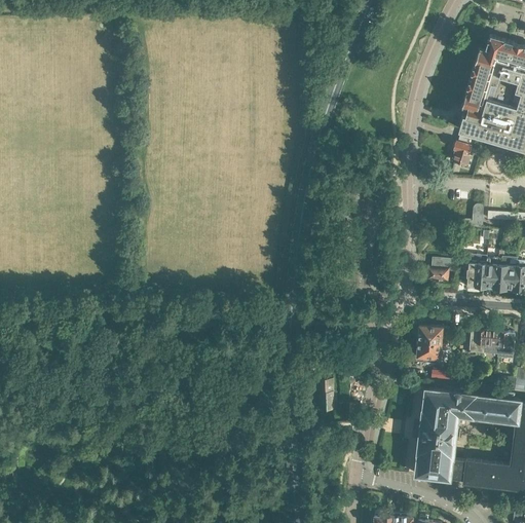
[(458,131),(461,131),(475,135),(479,137),(478,141),(499,147),(500,143),(524,149),(524,47),(489,37),(485,51),(478,49),(461,107),(466,109),(465,115),(462,115),(458,131)]
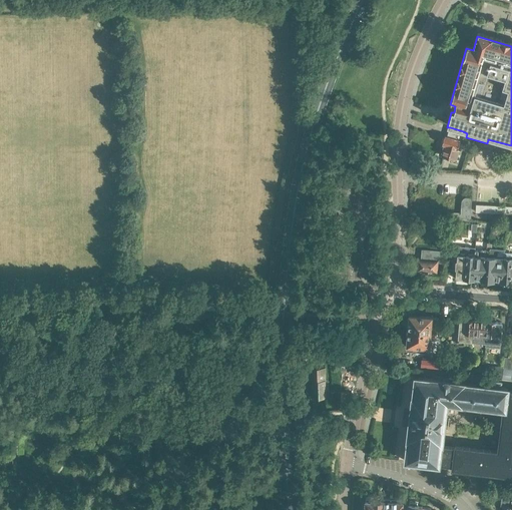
[(462,137),(463,131),(450,127),(446,139),(444,138),(441,147),(443,147),(440,158),(455,162),(459,151),(457,151),(459,143),(460,143),(462,137)]
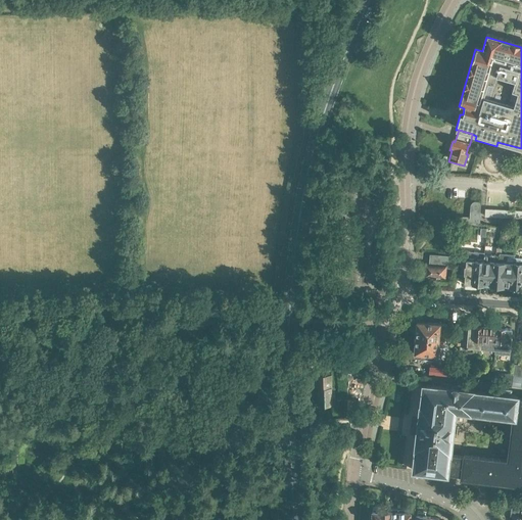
[(461,220),(461,227),(478,228),(479,222),(478,222),(479,207),(478,206),(477,205),(475,204),(474,204),(472,205),(471,206),(470,207),(470,221),(461,220)]
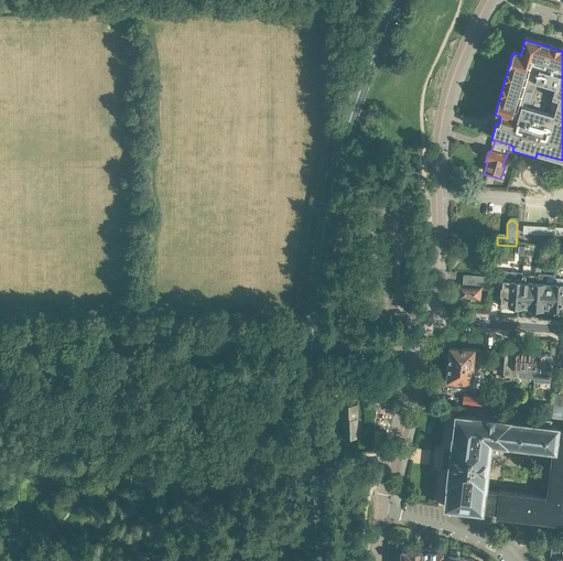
[(562,230),(522,229),(522,236),(562,238),(562,230)]
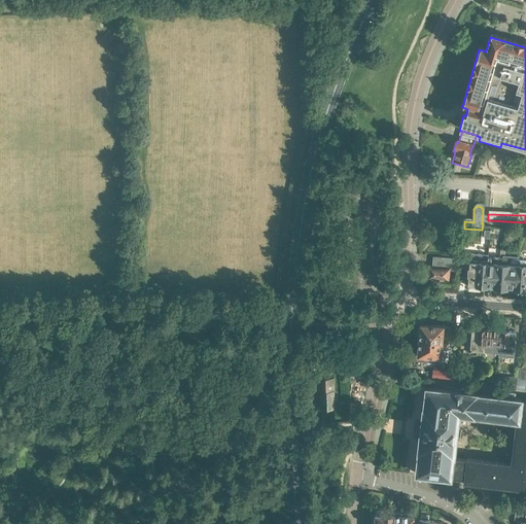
[(476,290),(477,288),(486,289),(488,260),(479,259),(479,260),(478,260),(478,257),(470,256),(470,260),(470,265),(469,265),(468,271),(467,271),(467,279),(468,279),(467,286),(468,286),(468,290),(476,290)]
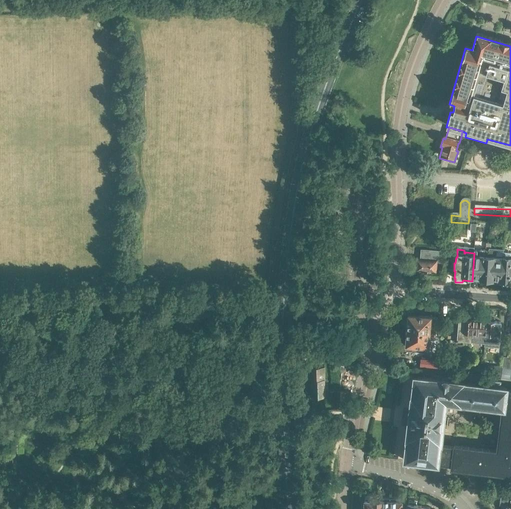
[(500,283),(502,255),(503,253),(488,252),(488,254),(486,282),(487,282),(490,282),(490,283),(491,283),(491,285),(500,285),(500,283)]
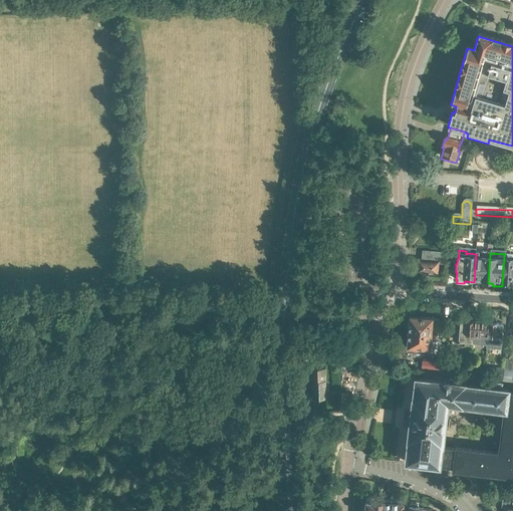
[(436,275),(437,276),(437,277),(438,276),(438,275),(437,274),(438,265),(442,265),(443,256),(423,254),(422,262),(419,262),(418,261),(417,261),(417,262),(418,263),(417,273),(416,273),(416,274),(416,275),(417,275),(418,274),(422,274),(422,276),(425,276),(429,277),(429,276),(432,277),(432,275),(436,275)]
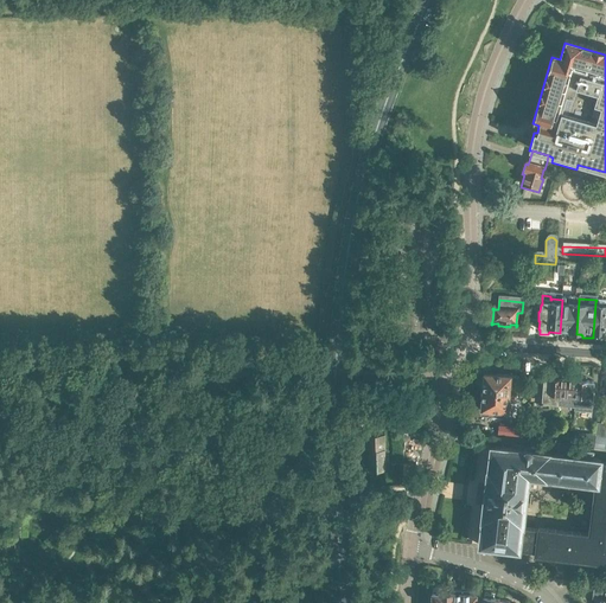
[(576,334),(579,301),(562,300),(560,333),(559,335),(569,337),(569,334),(571,334),(575,334),(576,334)]
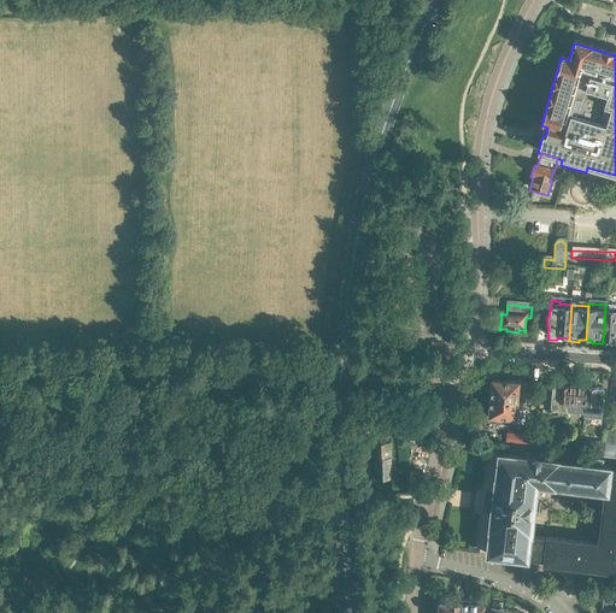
[(615,307),(605,307),(603,341),(614,342),(614,345),(615,345),(615,307)]
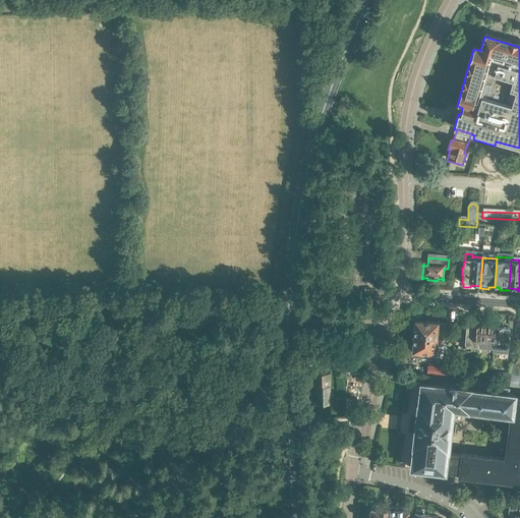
[(413,338),(413,339),(437,341),(443,341),(444,327),(438,326),(439,325),(414,323),(414,331),(412,332),(412,337),(413,338)]
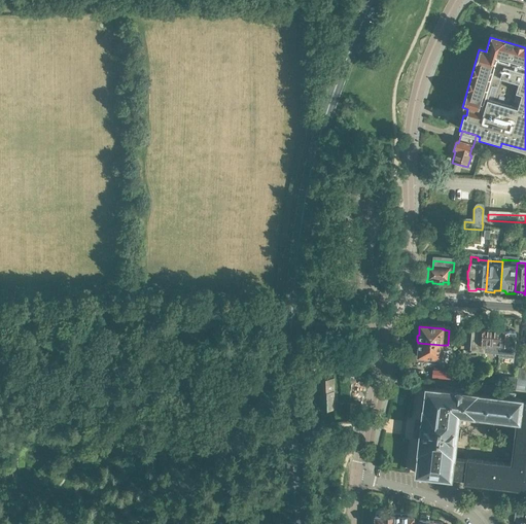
[(478,353),(485,353),(486,332),(486,328),(479,328),(479,332),(471,330),(470,352),(470,355),(477,356),(478,353)]
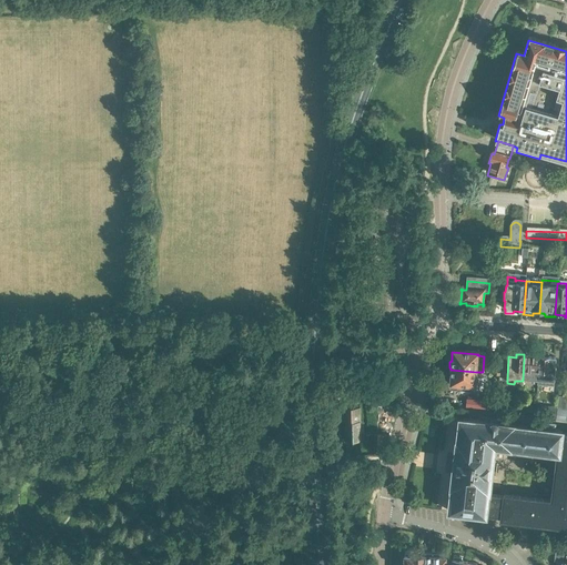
[(542,359),(539,359),(538,377),(537,382),(547,383),(546,387),(553,387),(553,383),(554,383),(555,360),(548,360),(548,356),(542,356),(542,359)]
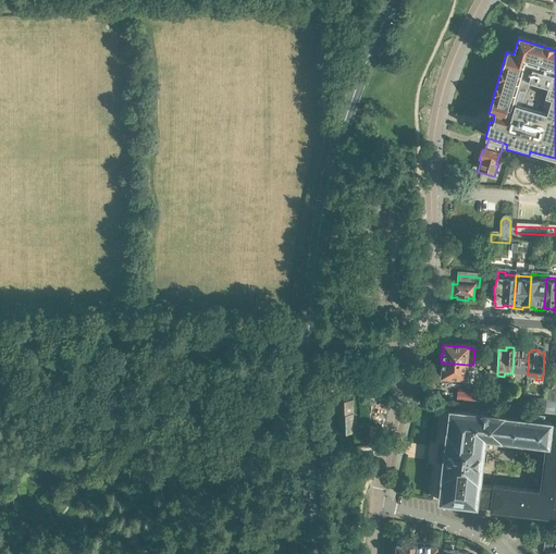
[(513,373),(527,374),(528,370),(529,352),(514,351),(513,373)]
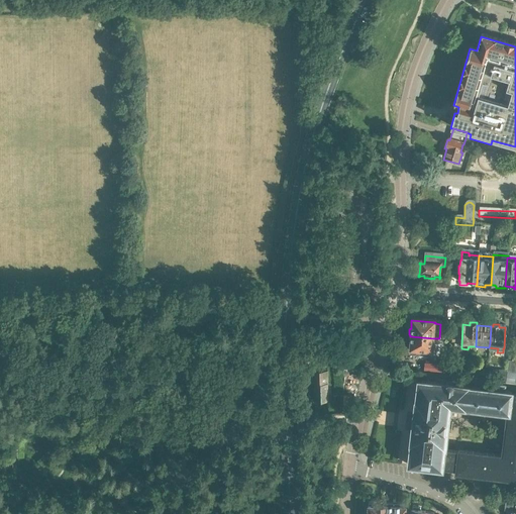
[(433,338),(410,336),(408,338),(408,342),(409,344),(409,351),(432,353),(432,355),(435,356),(436,351),(434,349),(432,349),(433,338)]
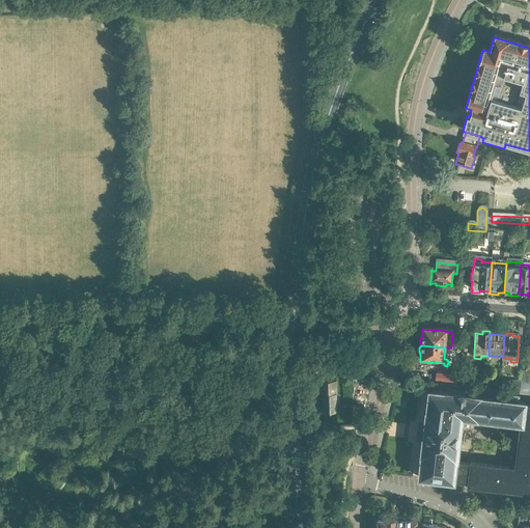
[(466,360),(462,388),(470,389),(474,361),(466,360)]
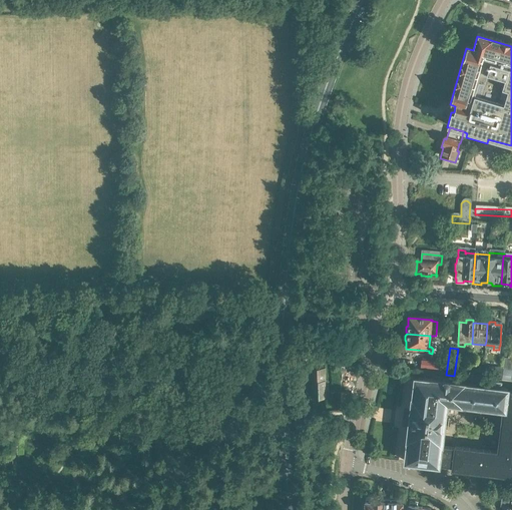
[(422,364),(421,370),(445,373),(446,367),(422,364)]
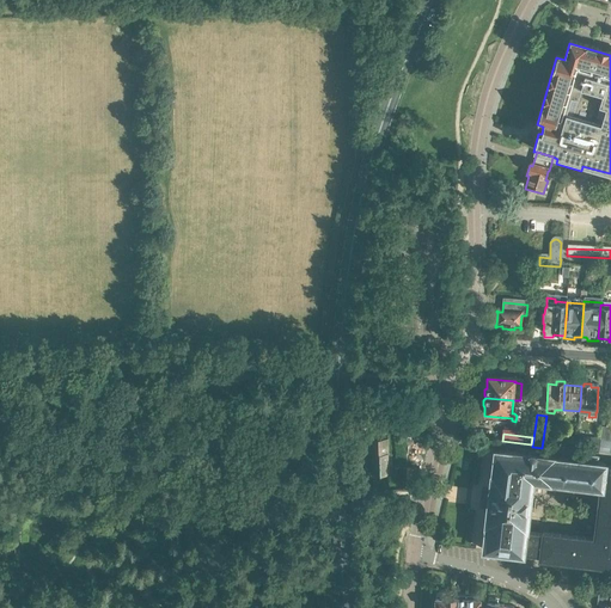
[(585,453),(597,454),(599,441),(590,440),(588,449),(585,449),(585,453)]
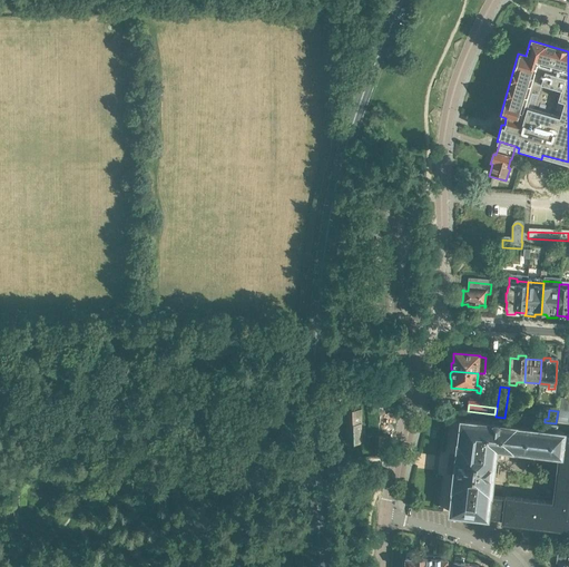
[(345,412),(345,427),(346,446),(361,446),(361,426),(359,426),(359,418),(361,418),(360,412),(345,412)]
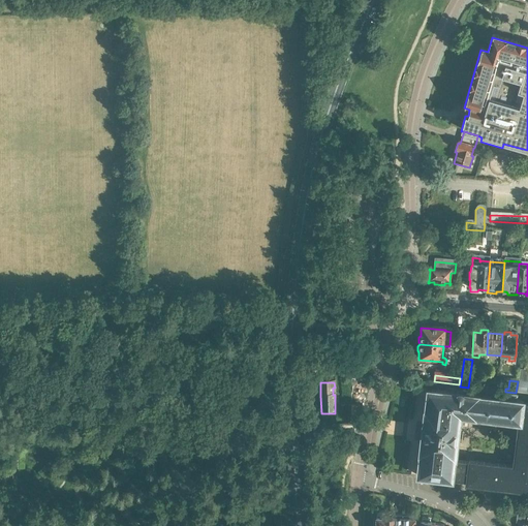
[(527,383),(518,382),(517,394),(527,395),(527,383)]
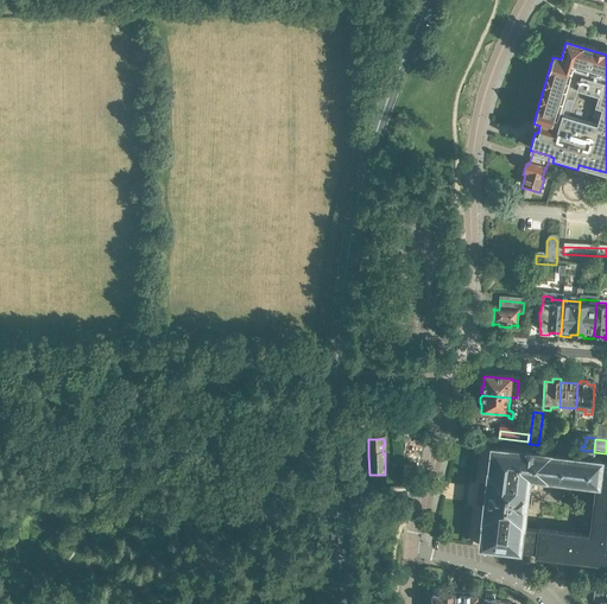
[(564,459),(550,457),(532,455),(533,453),(532,453),(532,452),(531,452),(530,452),(529,451),(528,451),(526,452),(525,452),(525,453),(492,450),(488,475),(486,494),(485,494),(484,506),(485,506),(482,525),(480,550),(520,554),(520,553),(536,555),(536,558),(606,566),(606,466),(601,466),(601,464),(594,463),(594,456),(564,452),(564,459)]
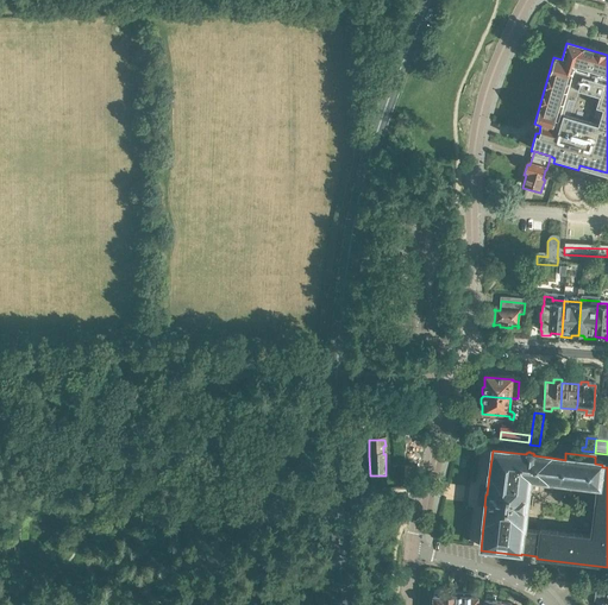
[(58,531),(43,546),(52,555),(68,541),(58,531)]
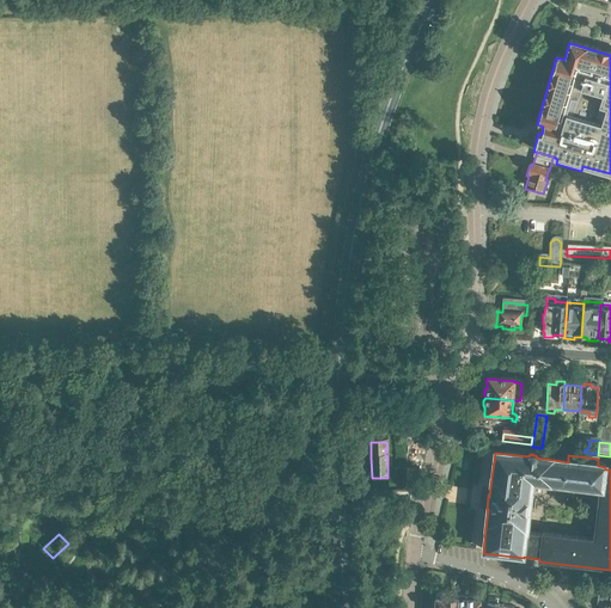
[(605,593),(606,587),(599,585),(597,606),(605,607),(608,594),(605,593)]
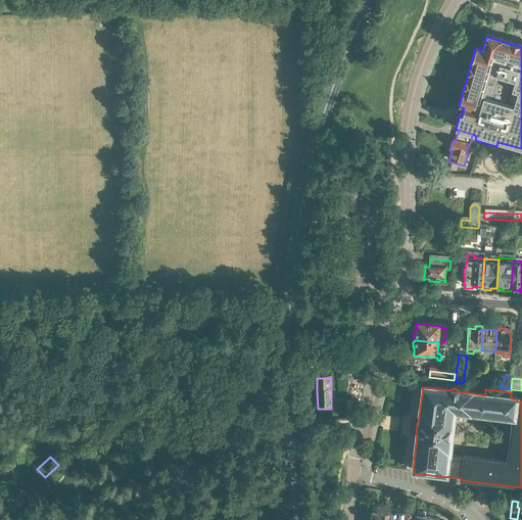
[(373,514),(372,514),(371,519),(383,519),(384,514),(379,514),(379,511),(373,511),(373,514)]
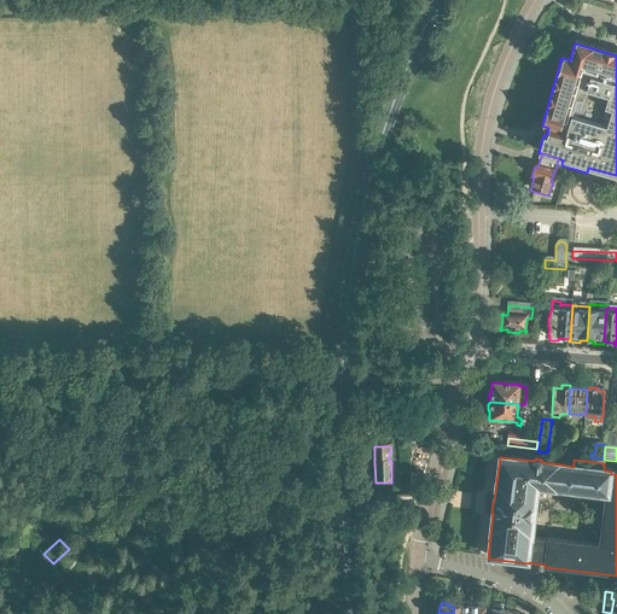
[(469,613),(470,604),(460,603),(460,607),(454,607),(453,613),(469,613)]
